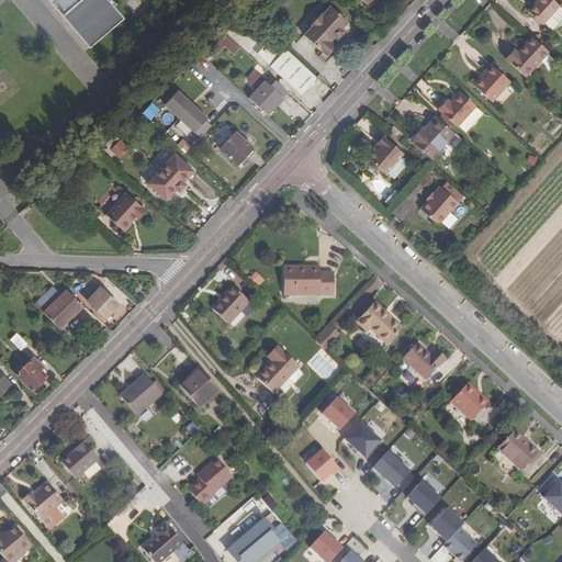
[(46,0),(63,18),(81,0),(46,0)]
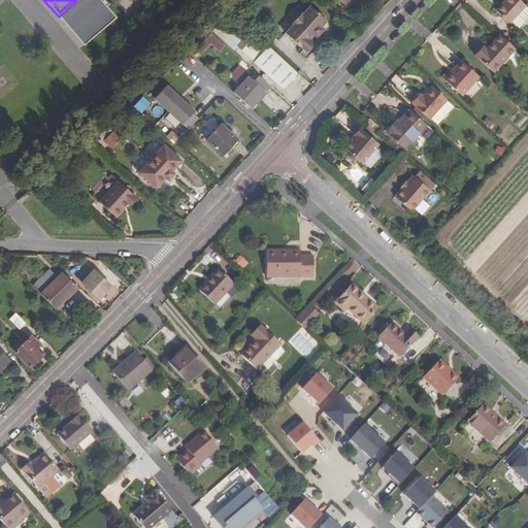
[(76,0),(59,17),(84,45),(116,19),(99,0),(76,0)]
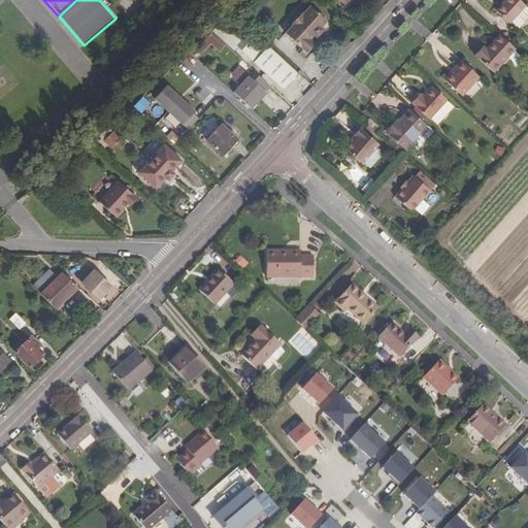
[(510,24),(527,6),(519,0),(507,0),(496,12),(509,25),(510,24)]
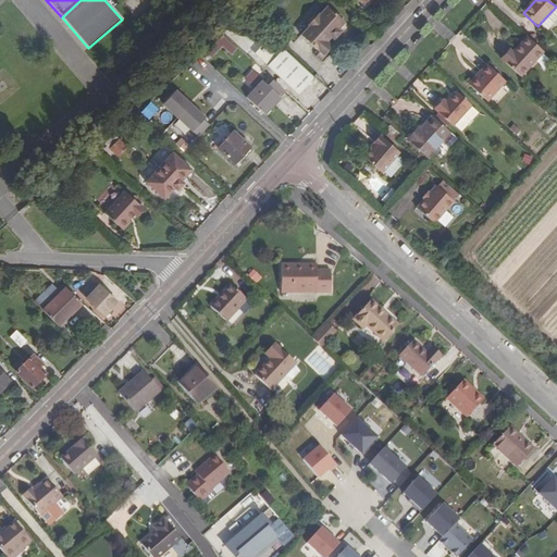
[(322,54),(331,46),(325,41),(330,36),(334,39),(341,32),(338,28),(344,22),(326,5),(319,15),(317,14),(308,25),(309,26),(300,35),(319,52),(322,54)]
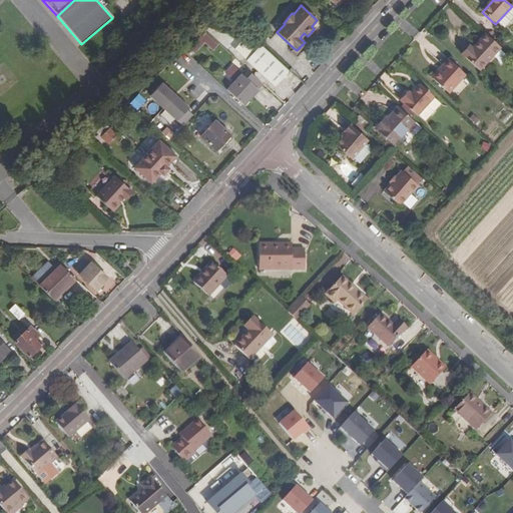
[(512,7),(512,6),(496,23),(503,30),(512,19),(512,7)]
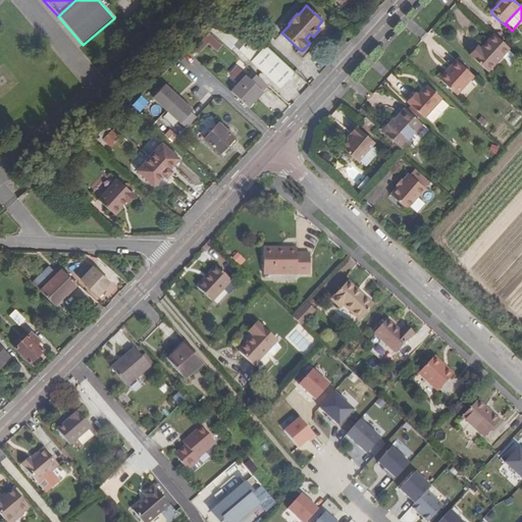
[(221,44),(208,32),(198,45),(203,49),(207,44),(215,51),(221,44)]
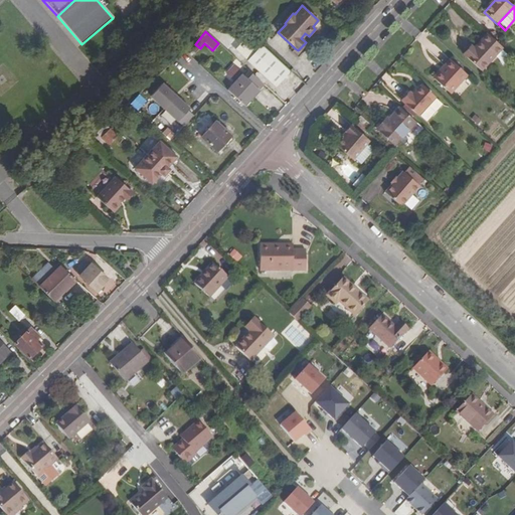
[(498,54),(502,51),(504,48),(489,35),(475,49),(472,47),(465,54),(483,71),(498,54)]
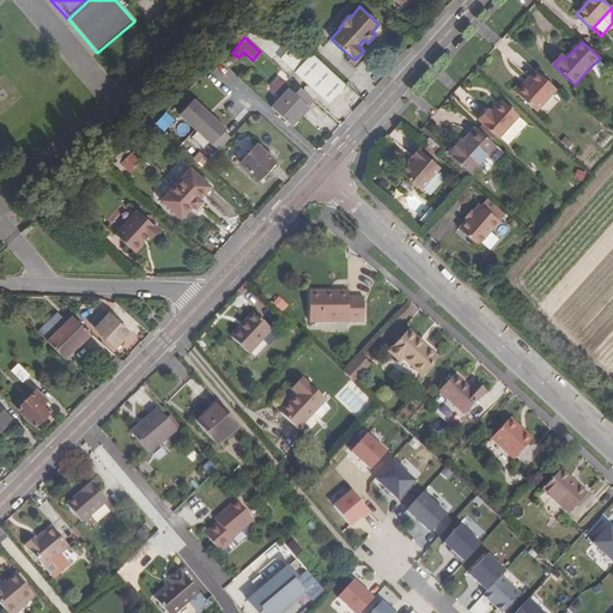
[(344,85),(309,54),(292,71),(327,104),(344,85)]
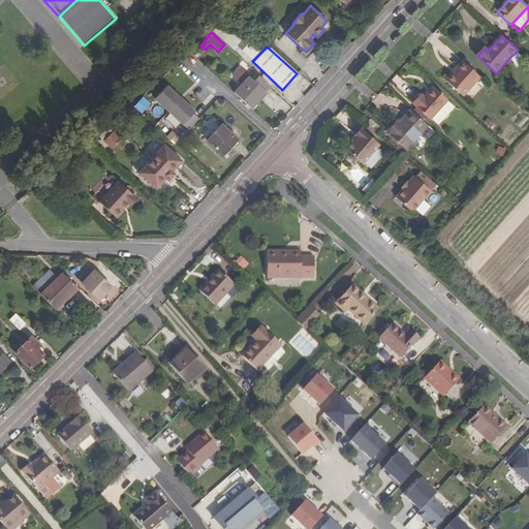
[(516,53),(511,56),(517,68),(524,60),(516,53)]
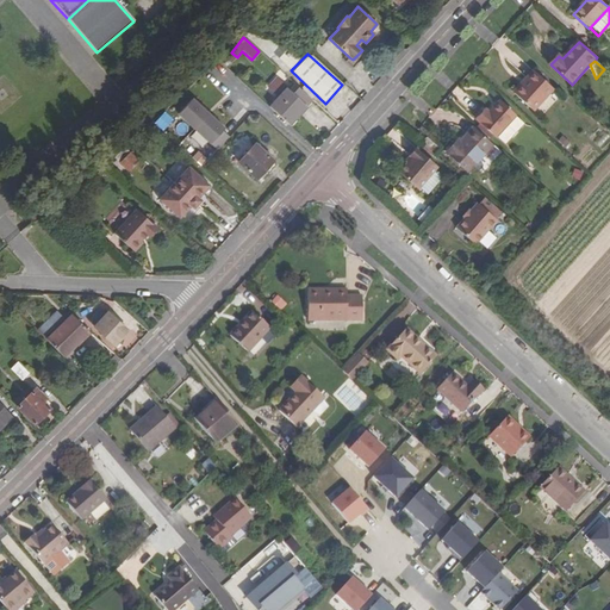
[(554,91),(534,73),(526,81),(528,82),(515,95),(534,112),(554,91)]
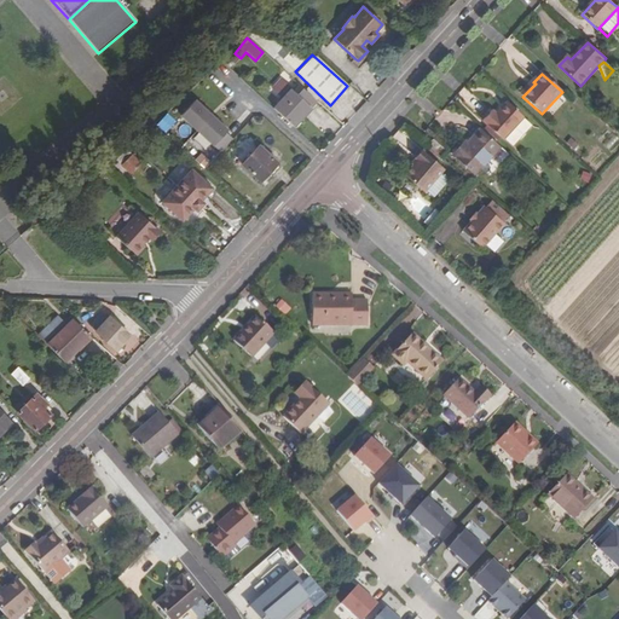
[(273,108),(293,126),(317,100),(299,85),(294,91),(290,90),(281,80),(272,88),(283,98),(273,108)]
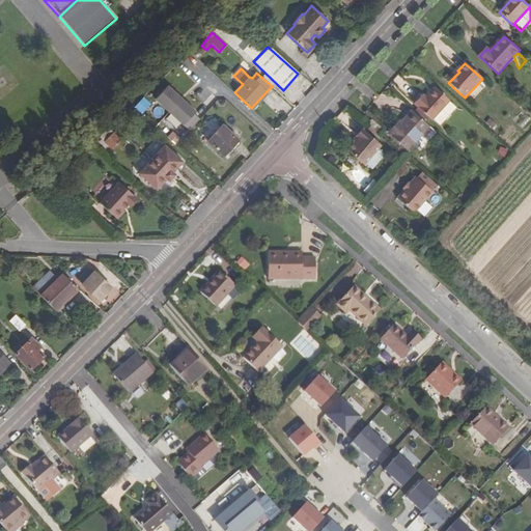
[(164,76),(156,84),(170,98),(177,89),(164,76)]
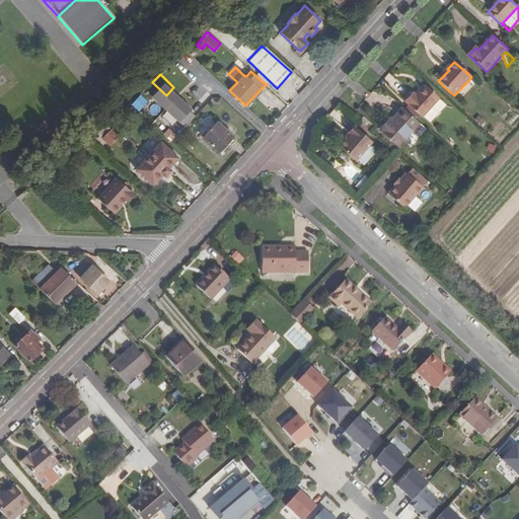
[(423,117),(438,100),(439,99),(426,87),(417,97),(412,93),(404,101),(422,118),(423,117)]
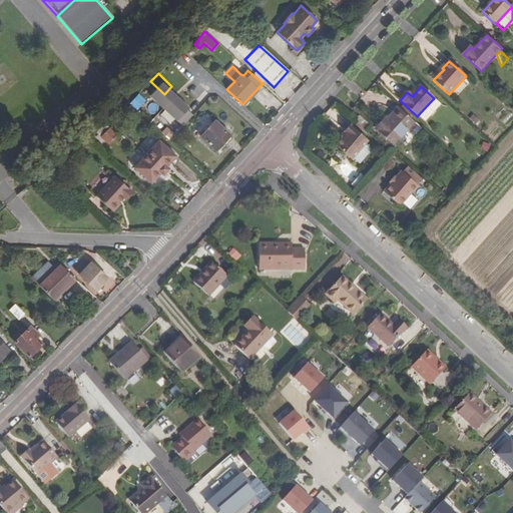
[(137,111),(146,101),(138,93),(129,104),(137,111)]
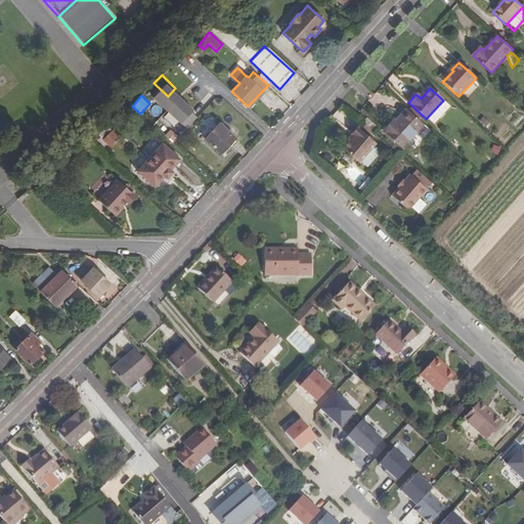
[(442,101),(427,118),(434,125),(450,107),(442,101)]
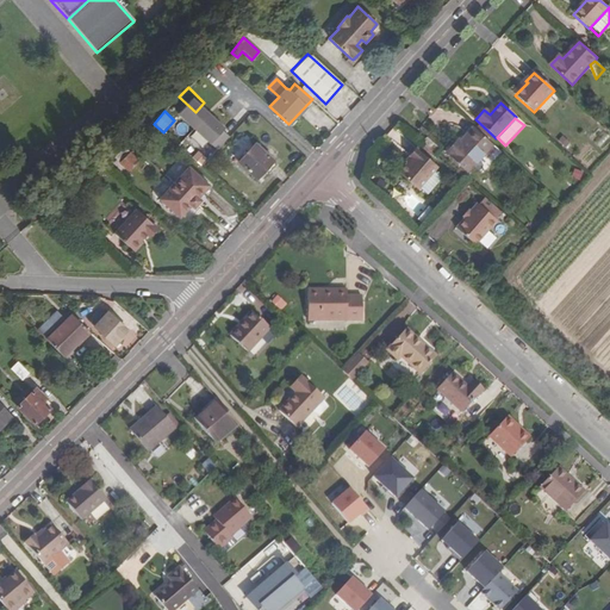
[(467,173),(473,167),(493,145),(475,129),(462,142),(461,141),(448,155),(467,173)]
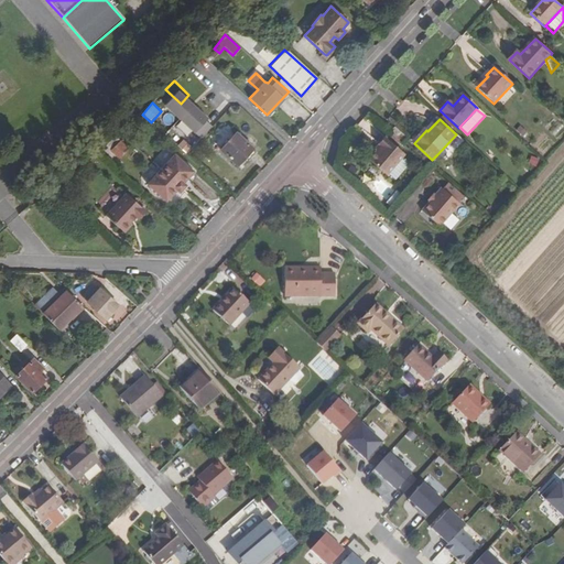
[(408,139),(394,127),(390,131),(403,143),(408,139)]
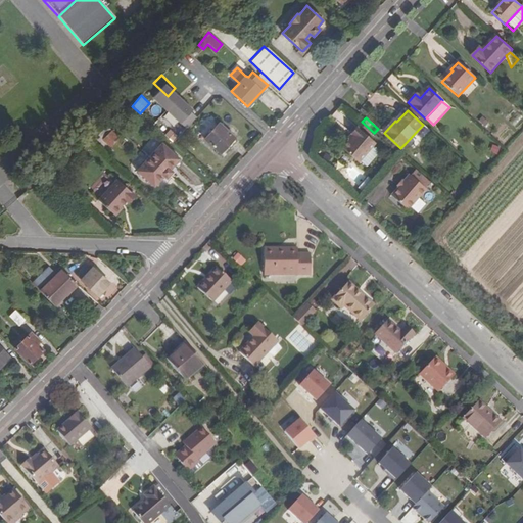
[(220,153),(235,137),(219,123),(203,139),(220,153)]
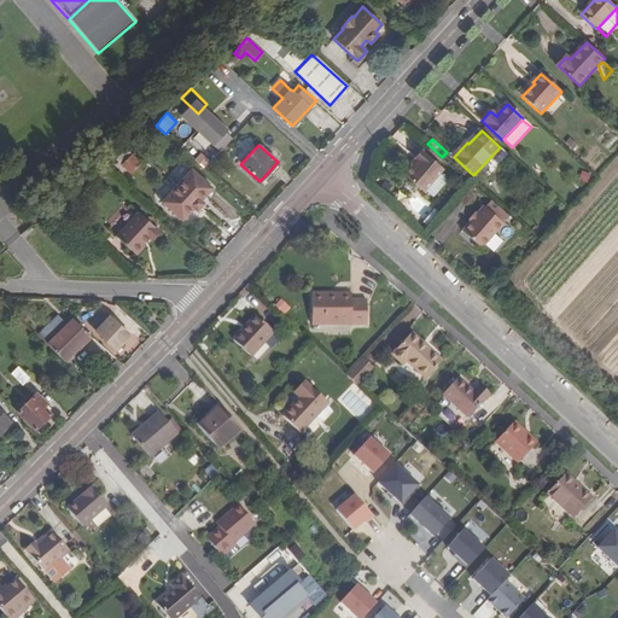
[(407,170),(426,187),(443,168),(421,151),(415,158),(417,159),(407,170)]
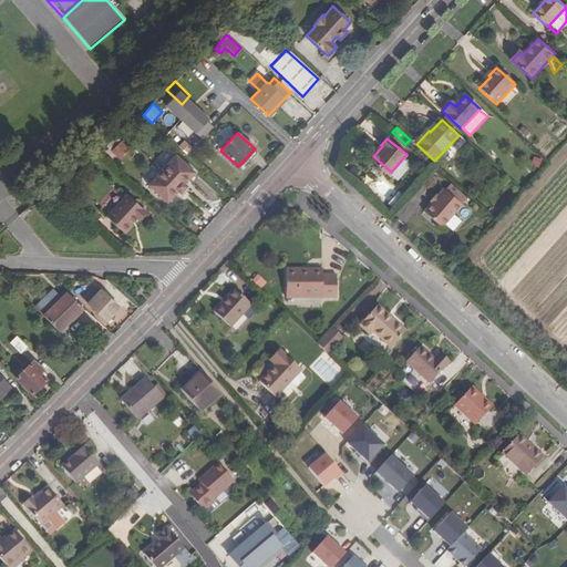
[(120,142),(111,152),(119,158),(127,148),(120,142)]
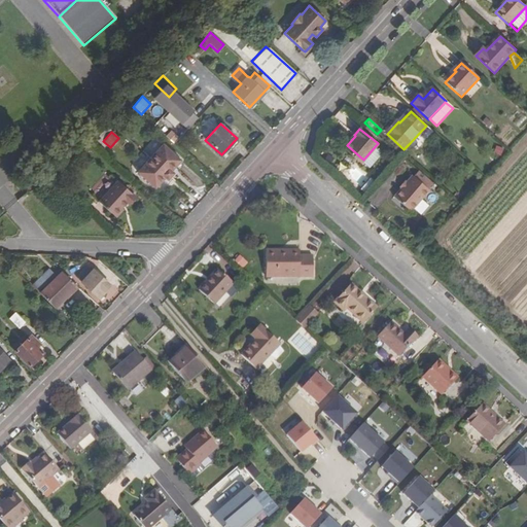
[(363,160),(347,145),(344,148),(360,163),(363,160)]
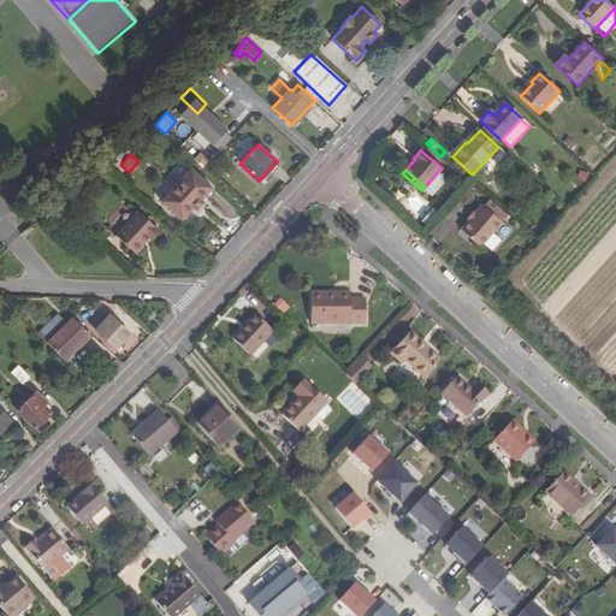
[(200,213),(207,205),(203,201),(215,189),(195,171),(163,203),(184,224),(196,211),(200,213)]
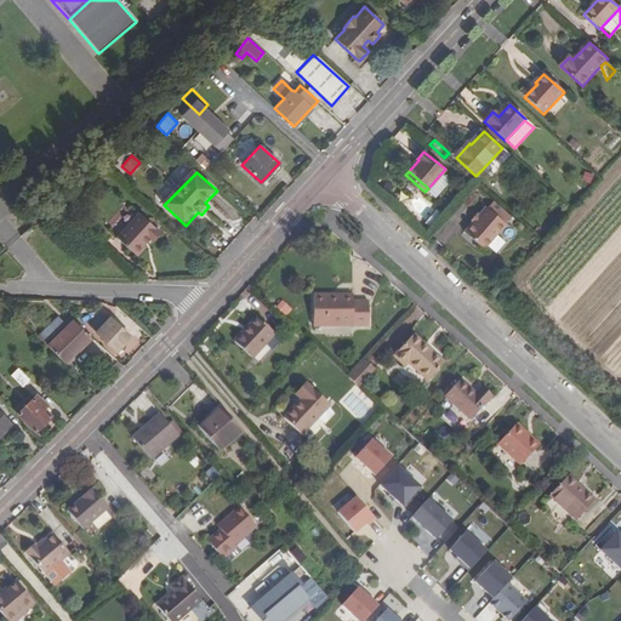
[(489,243),(495,237),(503,226),(502,224),(510,215),(494,201),(486,210),(484,209),(476,218),(477,218),(473,223),(472,222),(469,224),(489,243)]
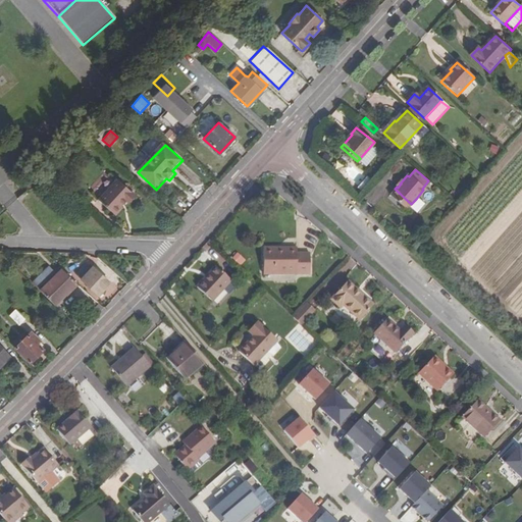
[(134,193),(117,177),(98,199),(113,213),(120,204),(119,203),(124,198),(126,200),(134,193)]
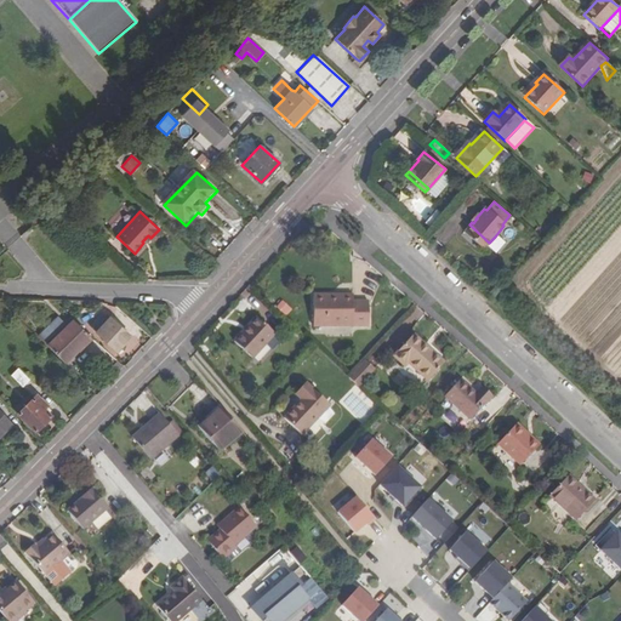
[(489,243),(469,224),(462,233),(482,251),(485,248),(489,243)]
